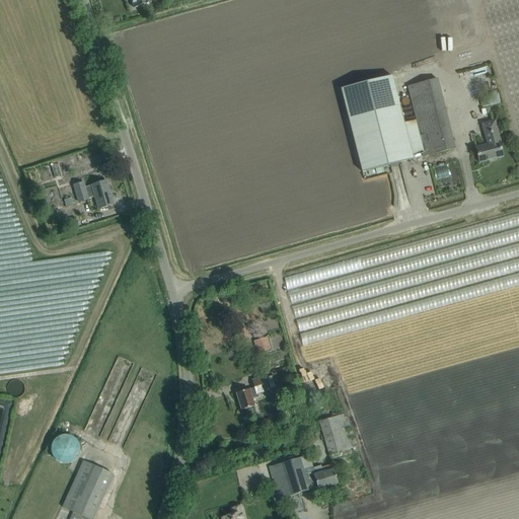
[(131,0),(134,8),(151,3),(150,0),(131,0)]
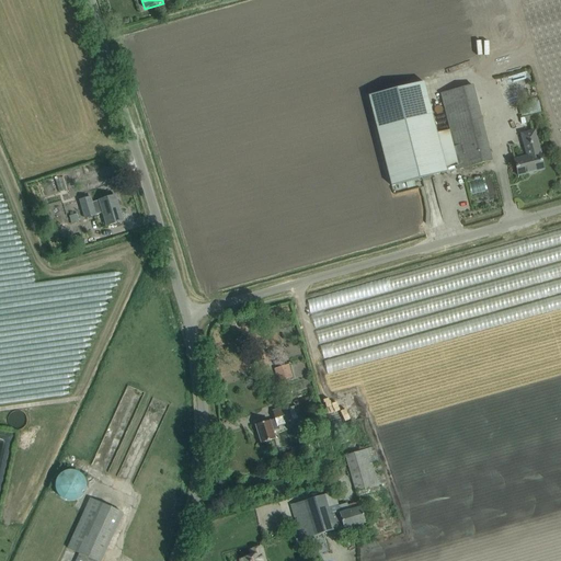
[(518,91),(535,87),(533,77),(515,81),(518,91)]
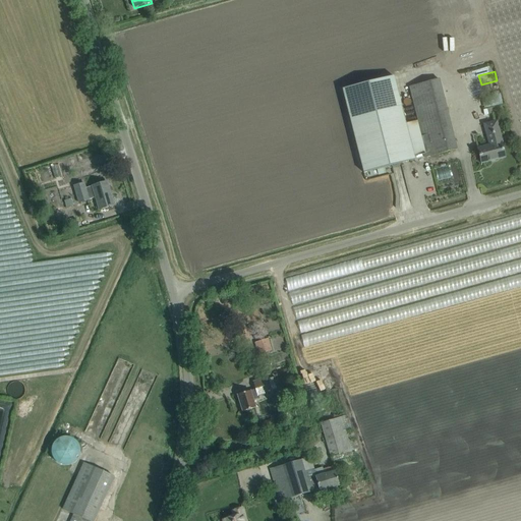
[(363,173),(392,166),(414,160),(413,157),(425,154),(426,157),(456,150),(439,79),(436,80),(409,88),(417,121),(405,124),(393,76),(342,90),(363,173)]
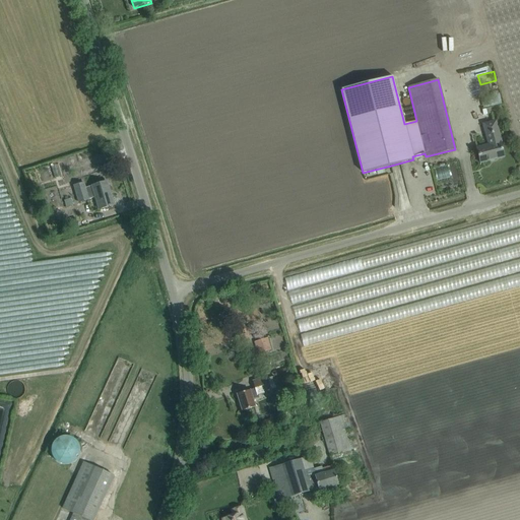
[(486,111),(506,107),(504,95),(484,100),(486,111)]
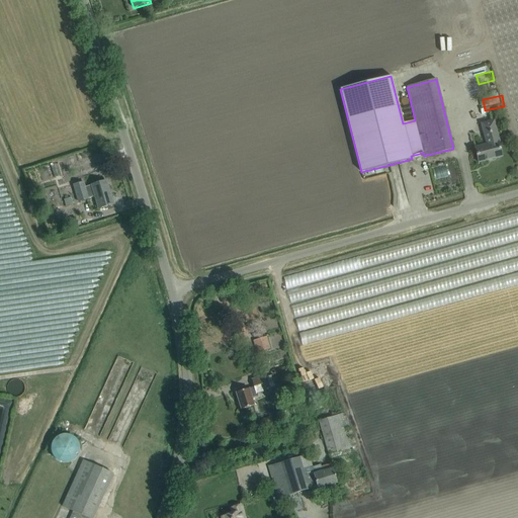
[(494,115),(492,109),(484,112),(485,117),(494,115)]
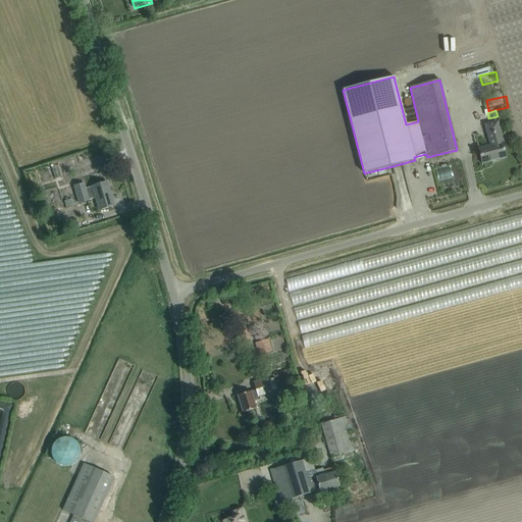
[(498,121),(484,124),(487,136),(488,135),(490,145),(478,148),(482,164),(506,158),(502,143),(503,143),(498,121)]
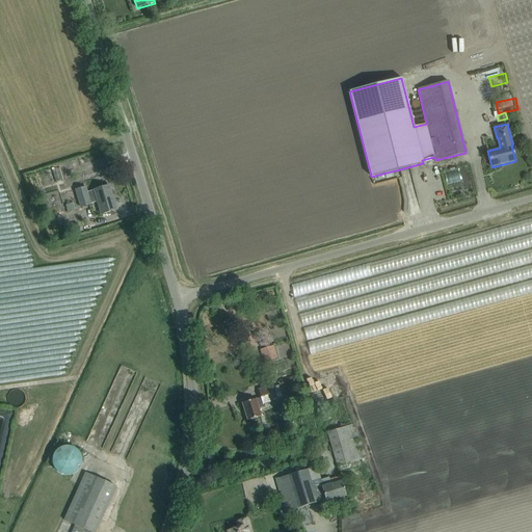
[(449,174),(449,185),(462,184),(462,173),(449,174)]
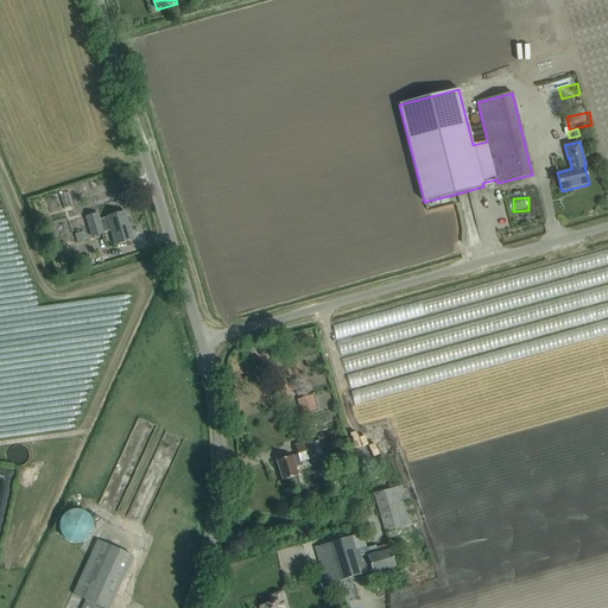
[(132,240),(130,229),(127,229),(122,214),(125,213),(124,213),(107,217),(108,222),(101,225),(97,214),(86,217),(92,236),(112,230),(115,245),(132,240)]
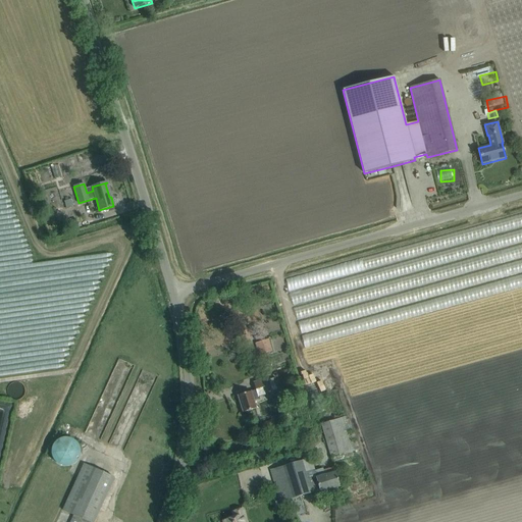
[(521,215),(286,263),(299,322),(389,304),(386,285),(367,290),(366,281),(504,254),(505,261),(521,257),(521,215)]
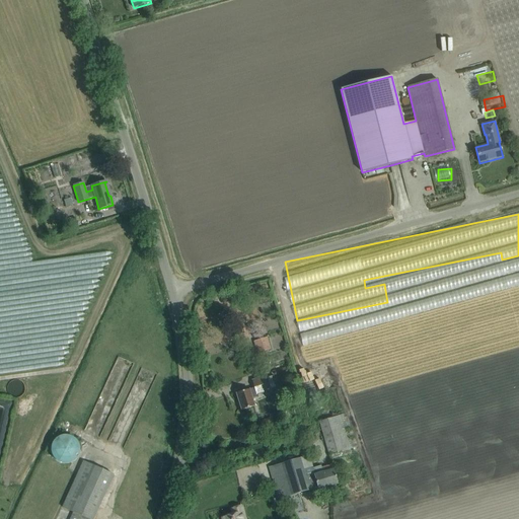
[(270,351),(267,338),(258,341),(263,353),(270,351)]
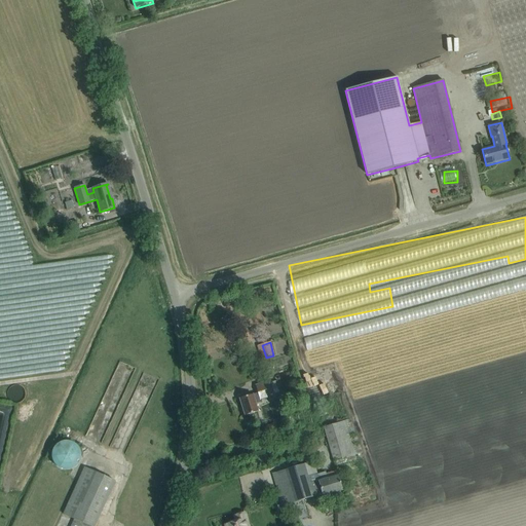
[(273,396),(269,382),(256,386),(258,392),(239,399),(245,416),(257,412),(255,405),(261,403),(260,400),(273,396)]
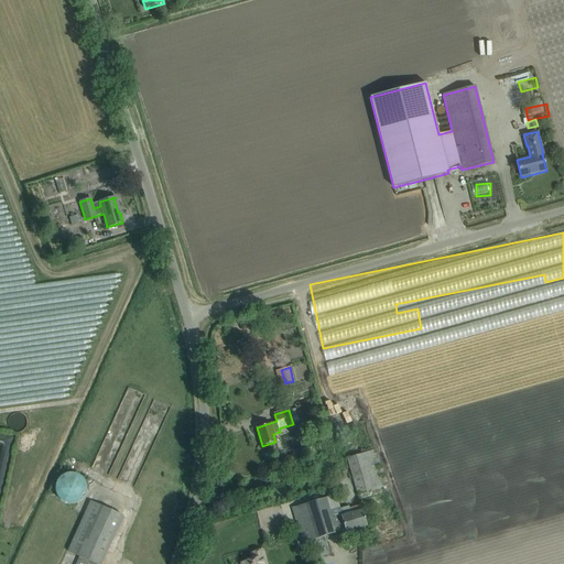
[(147,467),(156,449),(145,443),(136,461),(147,467)]
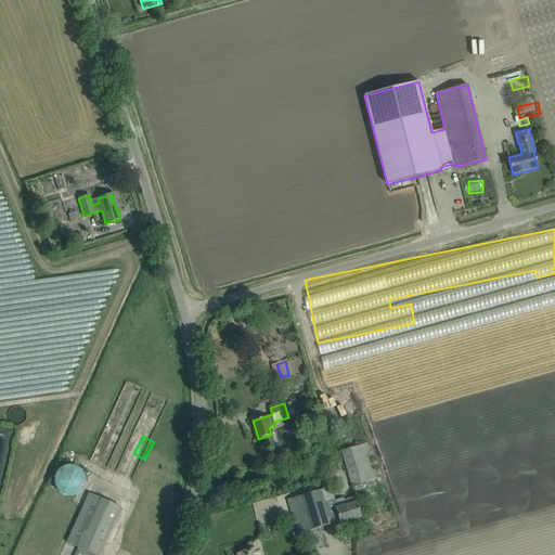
[(365,443),(341,451),(351,487),(376,480),(365,443)]
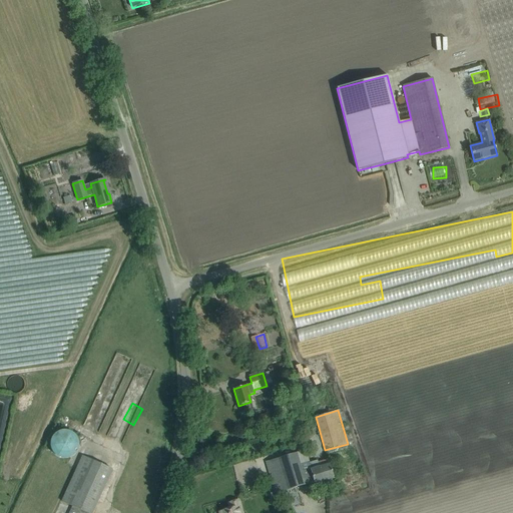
[(269,413),(258,417),(262,428),(273,423),(269,413)]
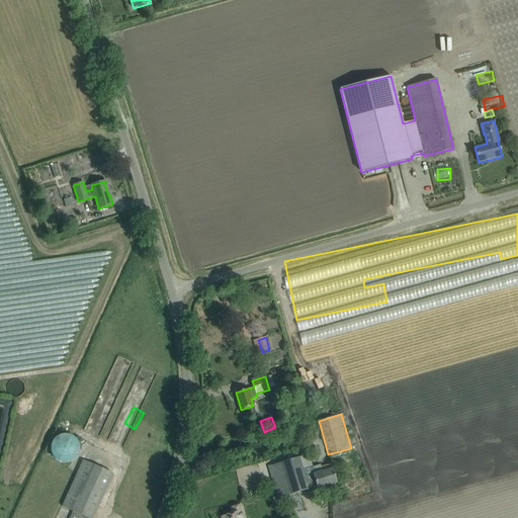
[(54,463),(74,466),(76,458),(82,459),(86,441),(59,436),(54,463)]
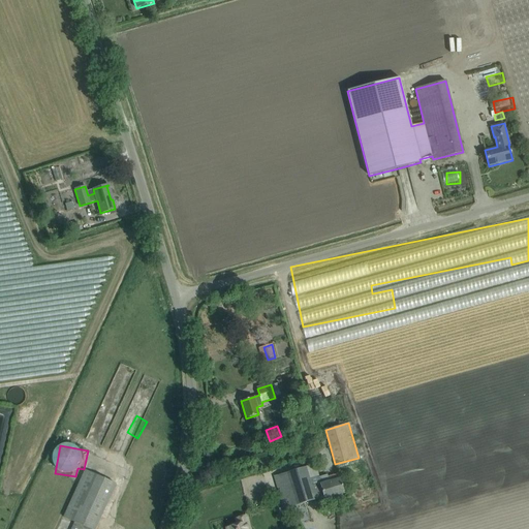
[(344,493),(338,473),(328,476),(328,474),(317,477),(314,464),(277,475),(286,507),(323,496),(324,499),(344,493)]
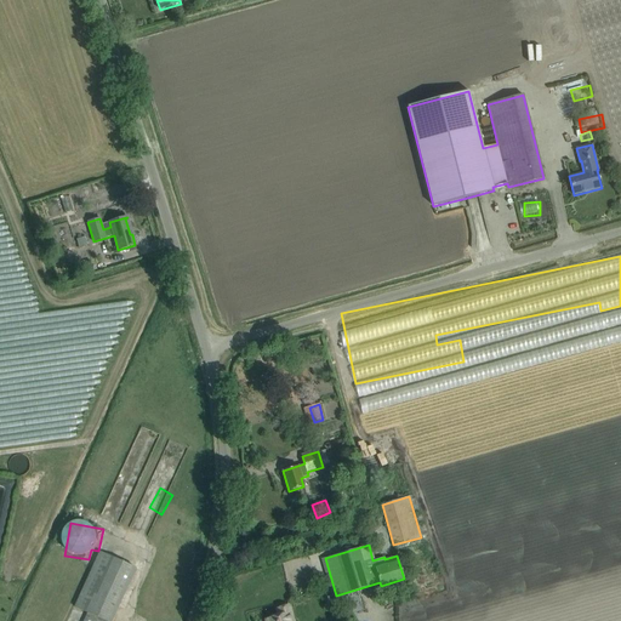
[(110,620),(135,568),(100,552),(74,608),(87,614),(84,620),(110,620)]
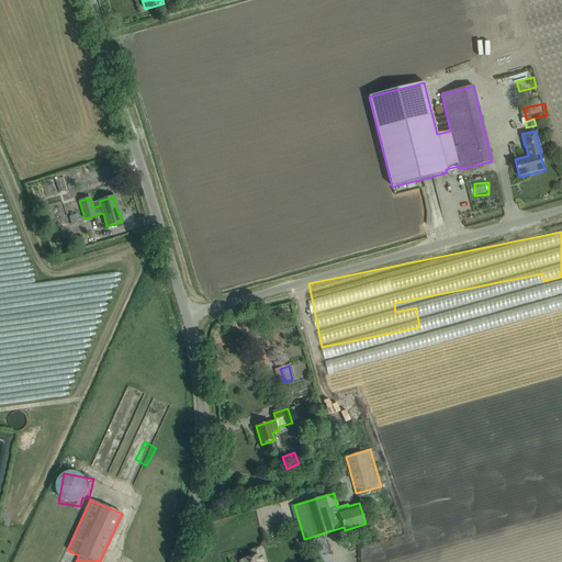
[(279,529),(268,530),(270,546),(281,543),(279,529)]
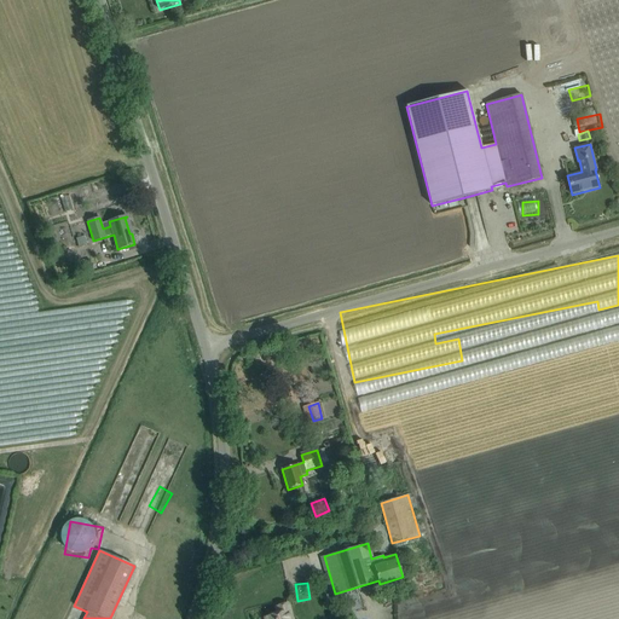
[(291,618),(288,603),(276,607),(277,614),(264,618),(291,618)]
